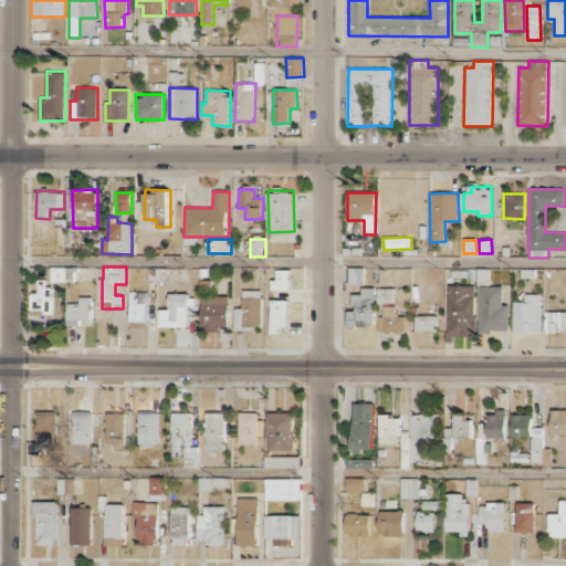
[(75,268),(52,268),(52,282),(75,281),(75,268)]
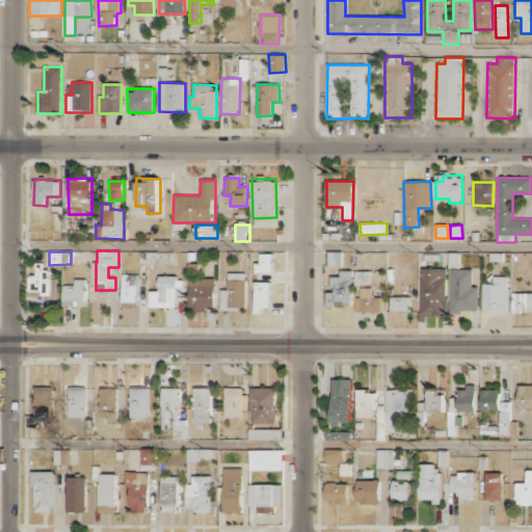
[(326,266),(343,266),(343,251),(327,251),(326,266)]
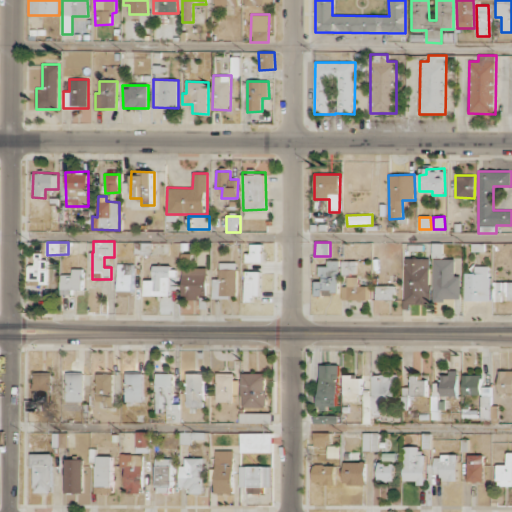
[(442,258),(443,243),(433,243),(432,258),(442,258)]
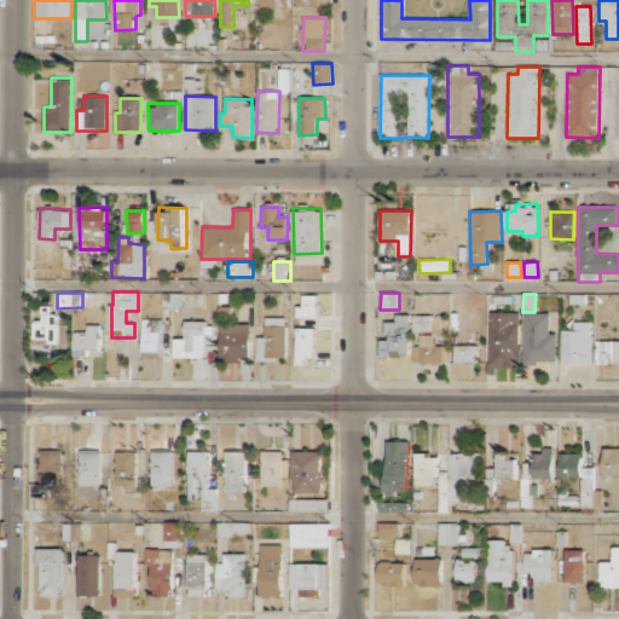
[(296,317),(318,317),(318,295),(302,295),(302,305),(296,305),(296,317)]
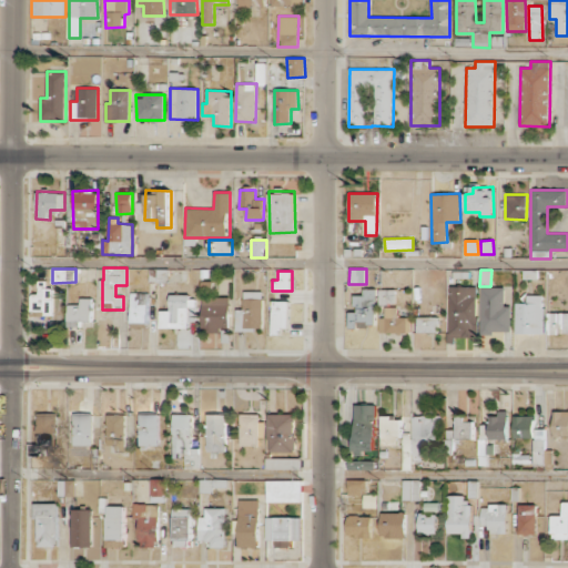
[(32,314),(52,314),(51,281),(39,281),(39,294),(31,294),(32,314)]
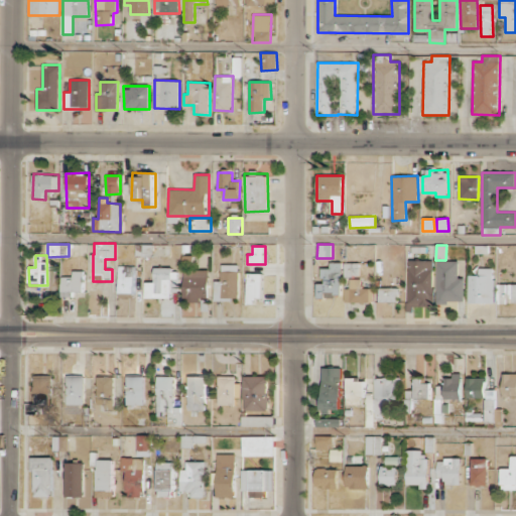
[(433,261),(408,260),(407,306),(432,307),(433,261)]
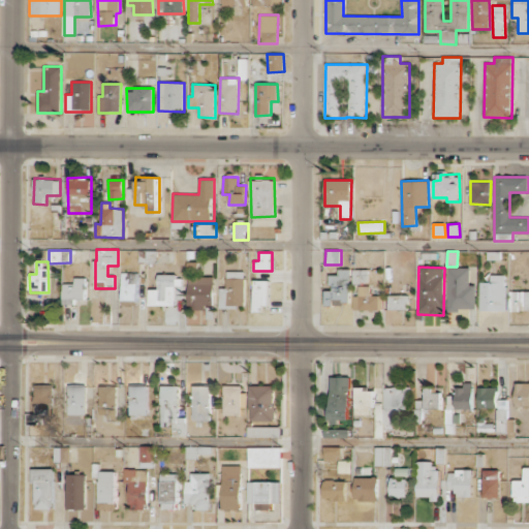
[(476,309),(475,284),(470,284),(469,267),(446,268),(447,310),(476,309)]
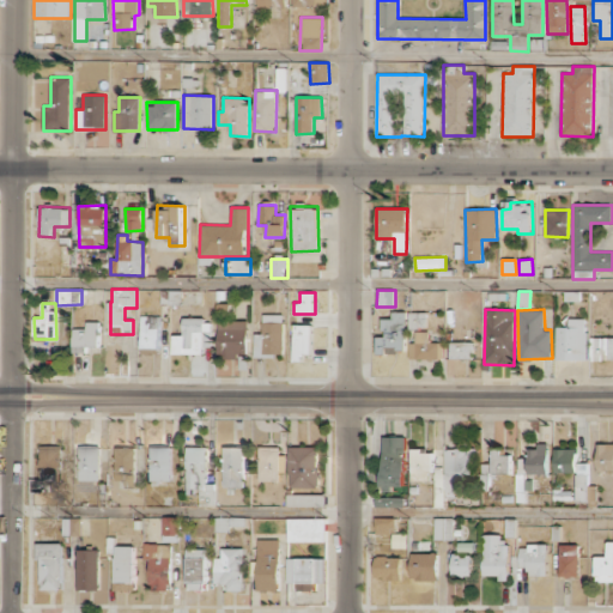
[(406,311),(392,311),(392,319),(382,319),(381,334),(377,334),(376,353),(405,353),(406,311)]
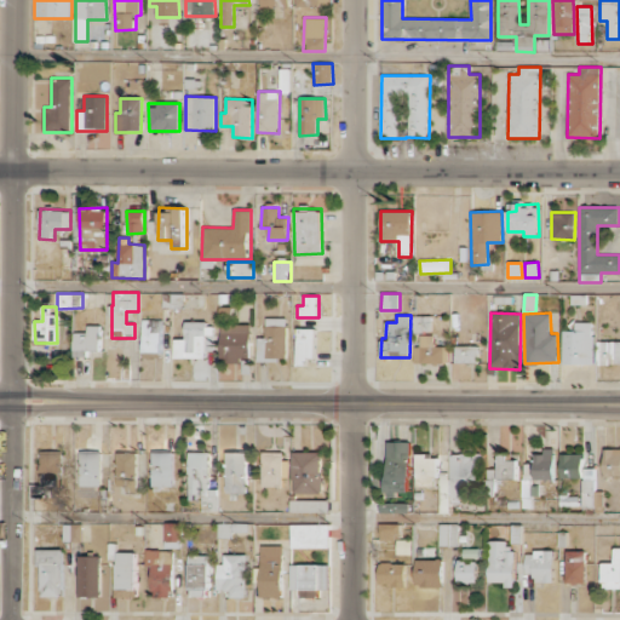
[(431,315),(414,316),(414,333),(431,333),(431,315)]
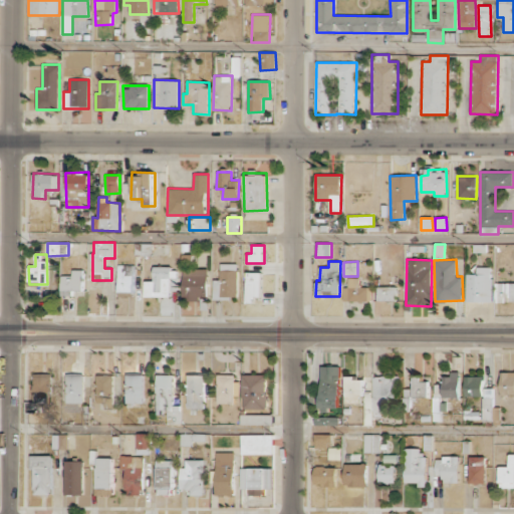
[(213,280),(213,299),(238,298),(238,263),(220,264),(220,280),(213,280)]
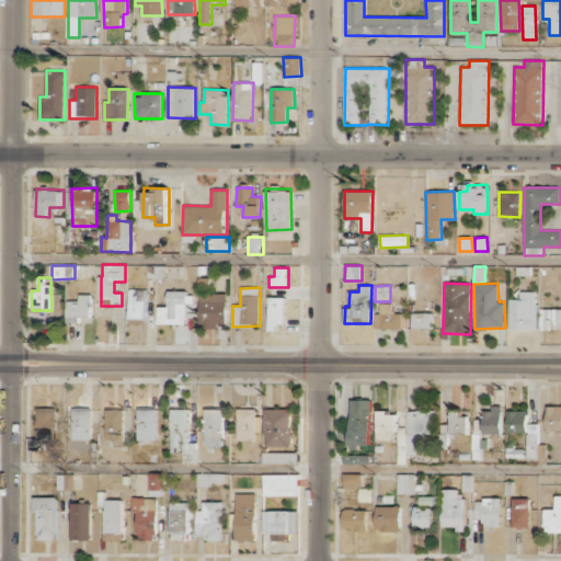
[(128,319),(146,319),(147,289),(128,289),(128,319)]
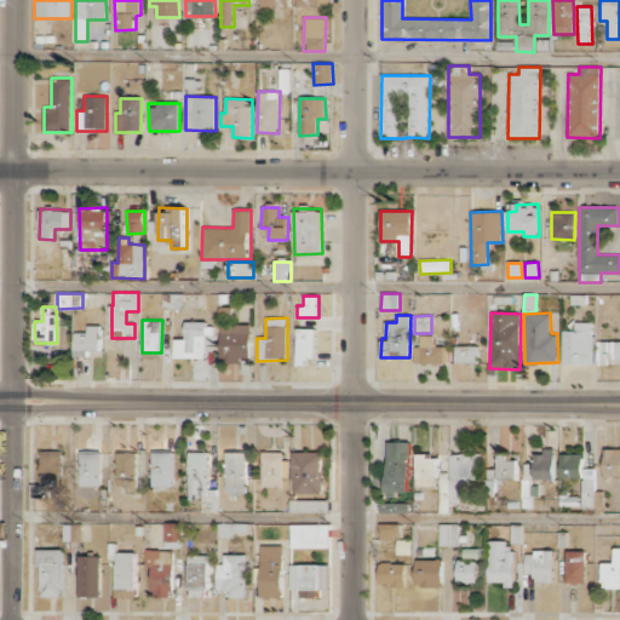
[(593,365),(593,322),(574,322),(574,329),(562,329),(562,365),(593,365)]
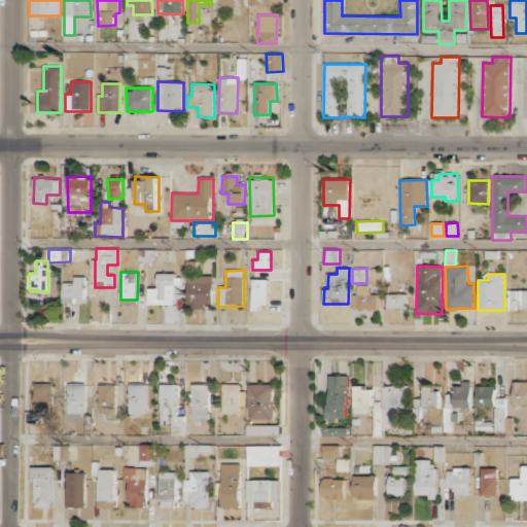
[(148,305),(176,304),(175,299),(182,299),(182,275),(156,275),(156,288),(148,288),(148,305)]
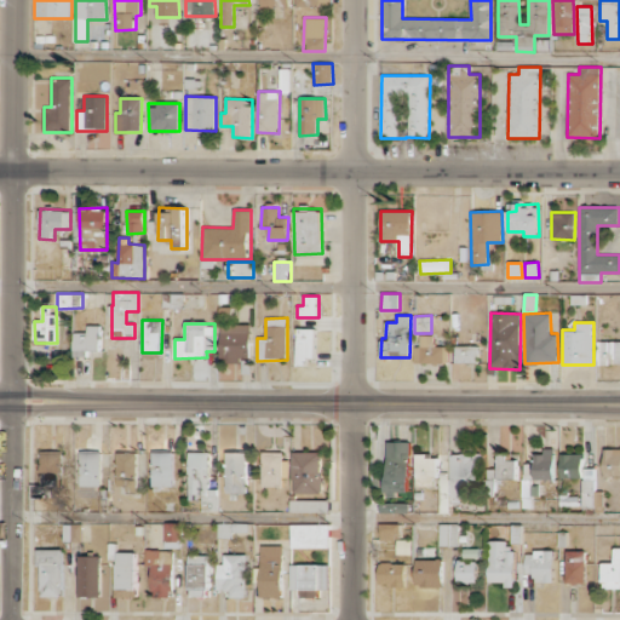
[(251,362),(251,325),(220,323),(220,361),(251,362)]
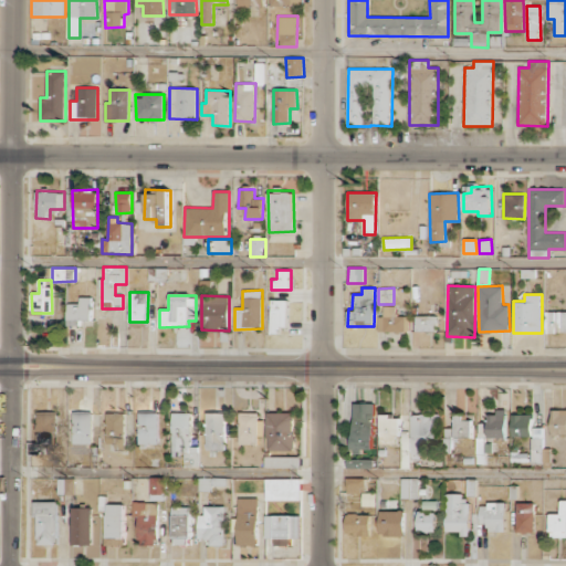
[(92,297),(80,296),(79,303),(67,303),(67,325),(92,325),(92,297)]
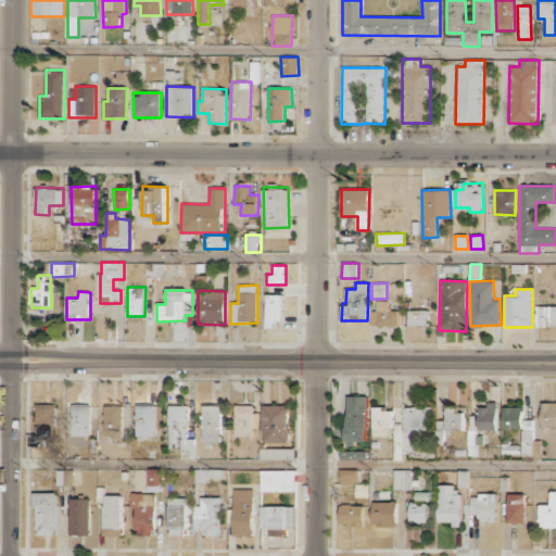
[(282,325),(283,295),(266,294),(265,324),(282,325)]
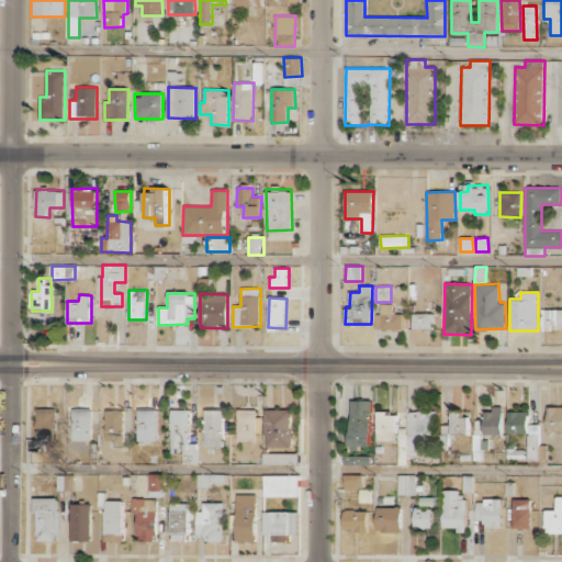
[(374,314),(375,329),(407,329),(406,314),(393,314),(393,304),(381,304),(381,314),(374,314)]
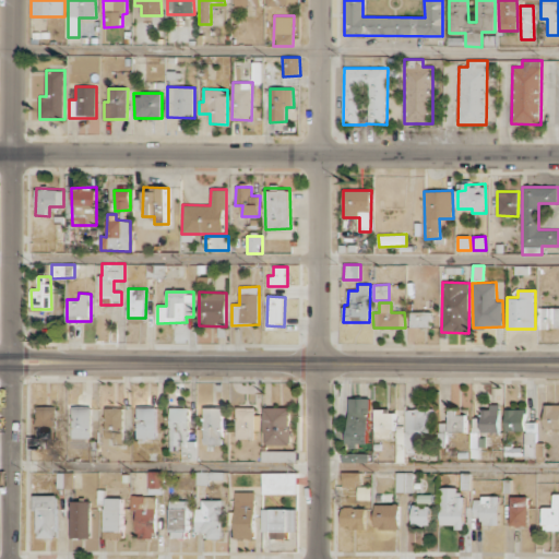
[(558,307),(538,308),(538,329),(558,328),(558,307)]
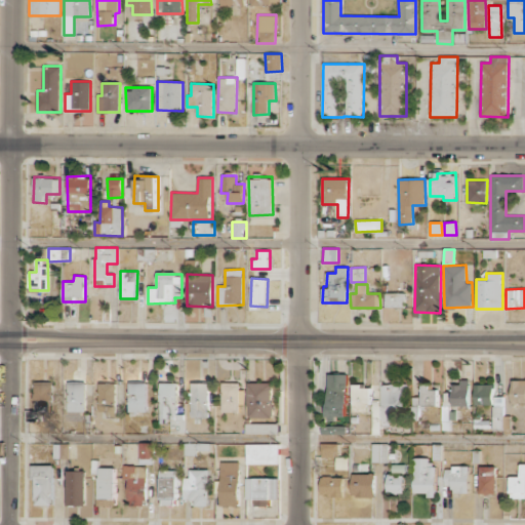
[(386,307),(405,308),(405,293),(386,292),(386,307)]
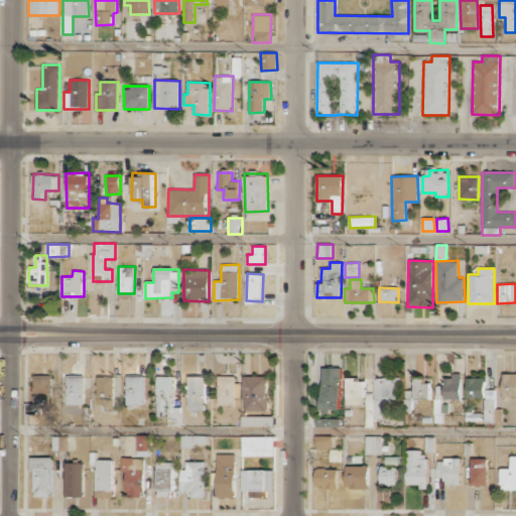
[(341,411),(342,368),(324,367),(323,411),(341,411)]
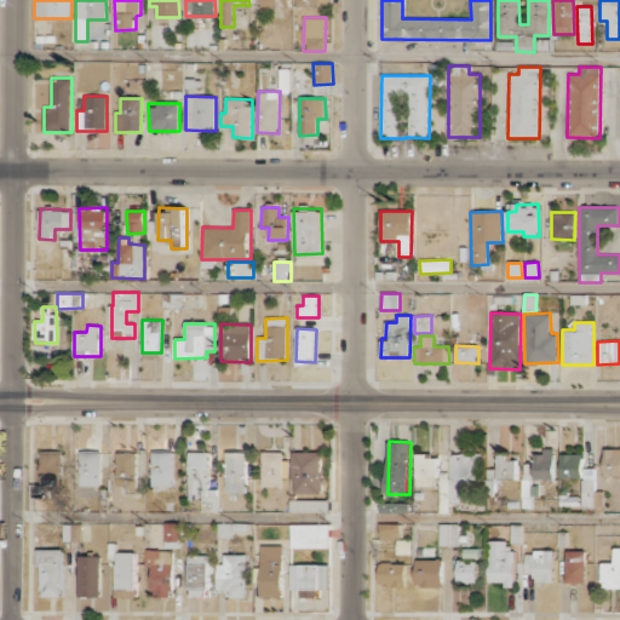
[(555,448),(544,448),(544,454),(534,454),(533,480),(554,480),(555,448)]
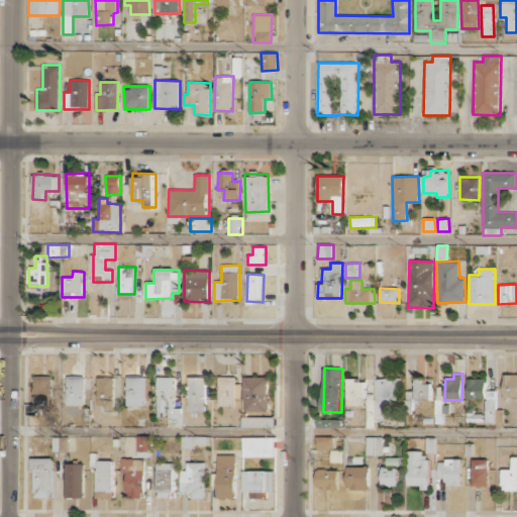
[(516,374),(503,374),(503,396),(516,396),(516,374)]
